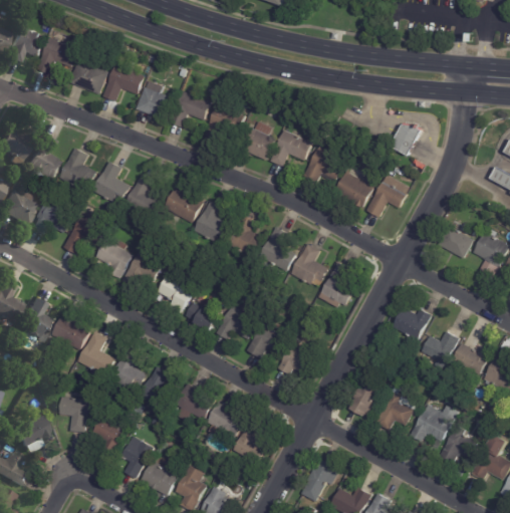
[(14,10),(5,6),(8,0),(12,0),(18,3),(14,10)]
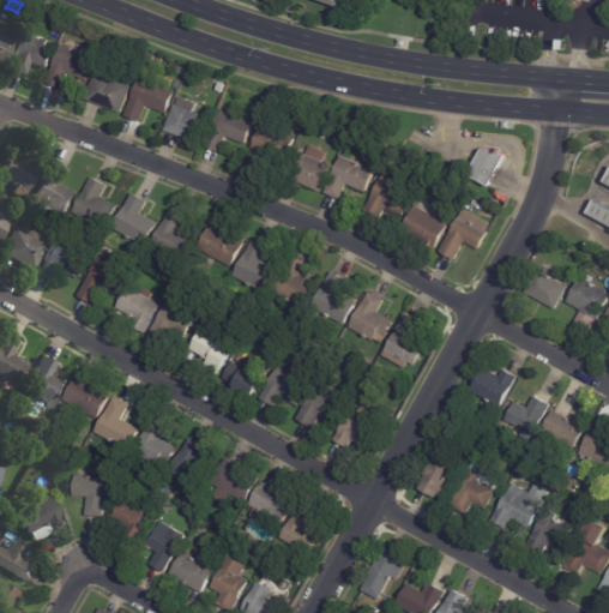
[(44,38),(40,48),(48,52),(42,67),(25,60),(20,72),(5,66),(19,29),(44,38)]
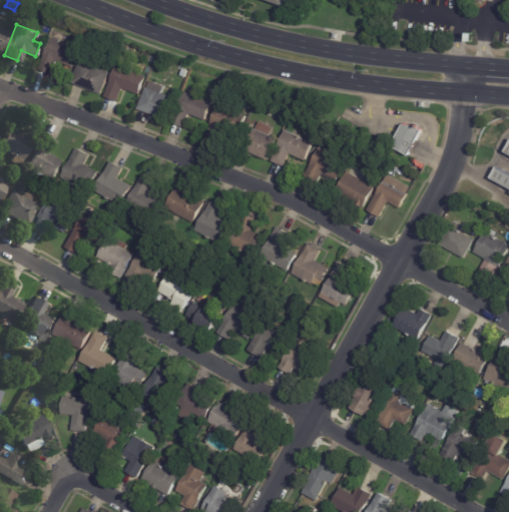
[(0,28),(8,31),(0,51),(0,28)]
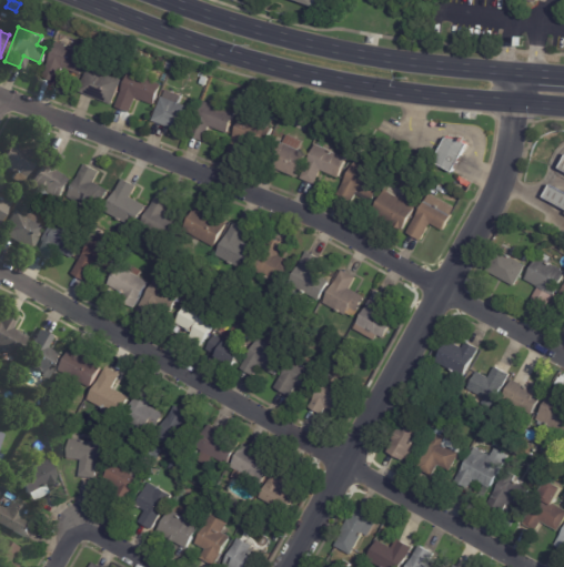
[(54,41),(86,53),(79,70),(77,69),(76,73),(60,67),(56,81),(40,74),(54,40),(54,41)]
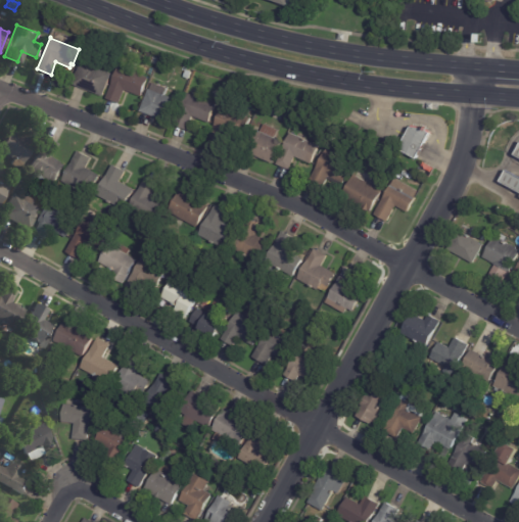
[(85,88),(71,82),(80,60),(86,62),(87,58),(96,61),(94,66),(109,73),(101,94),(85,88)]
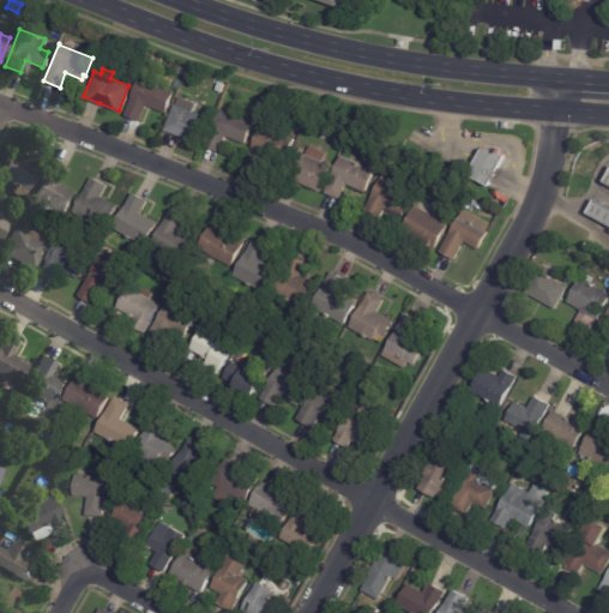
[(146,106),(144,104),(137,120),(122,114),(137,77),(140,78),(144,70),(156,74),(152,83),(172,90),(162,112),(146,106)]
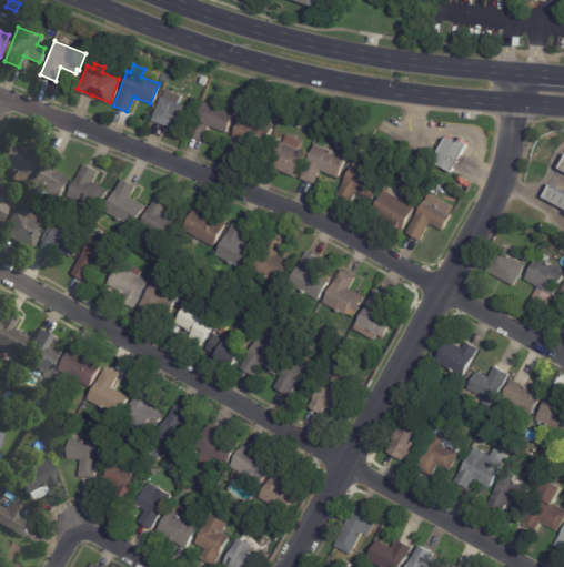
[(160,95),(191,108),(182,131),(150,119),(159,94),(160,95)]
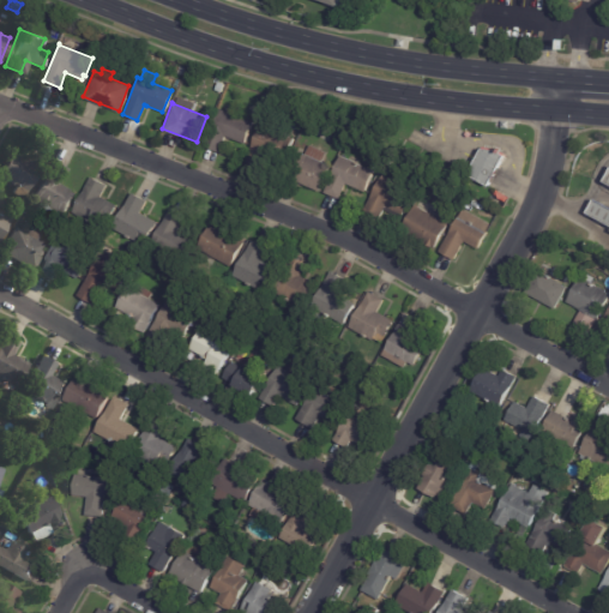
[(246,113),(248,106),(258,109),(255,116),(246,113)]
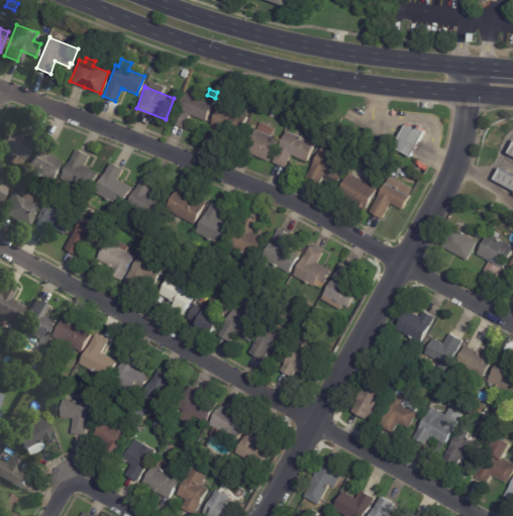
[(186,93),(210,103),(203,121),(188,115),(182,127),(170,122),(182,91),(186,93)]
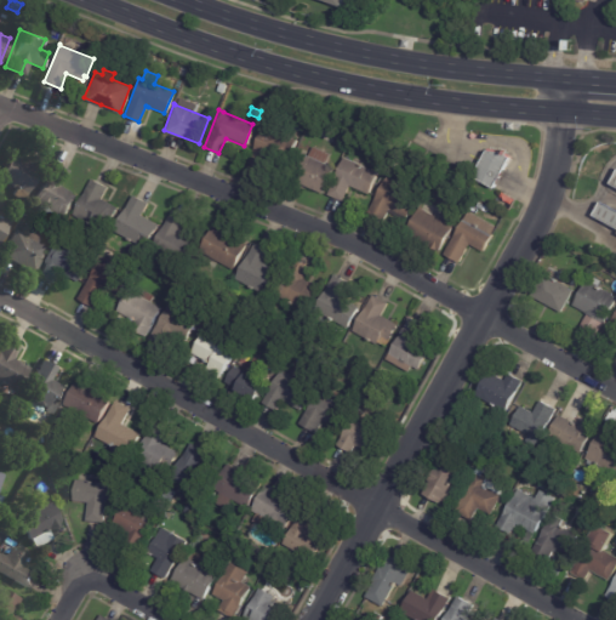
[(295,121),(303,124),(300,132),(291,129),(295,121)]
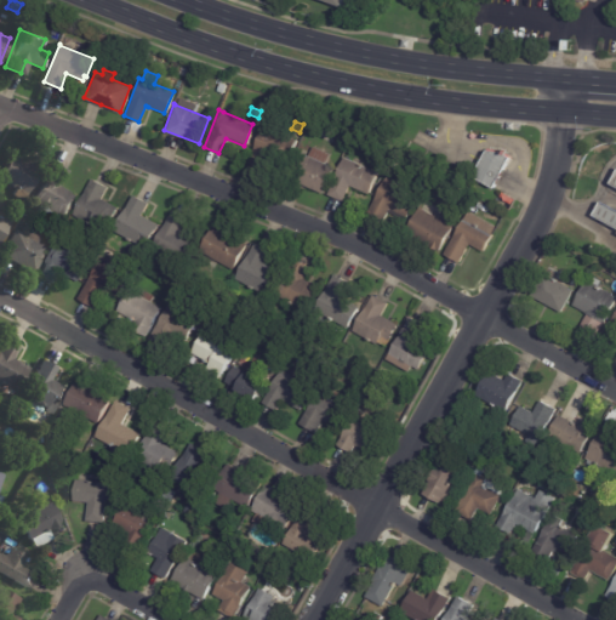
[(258,168),(246,163),(262,126),(292,138),(281,165),(268,159),(263,170),(258,168)]
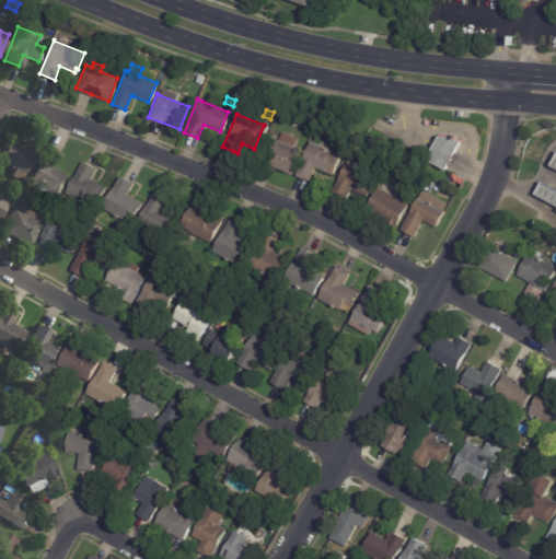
[(287,134),(294,138),(291,147),(299,150),(289,173),(261,160),(270,137),(277,140),(280,131),(287,134)]
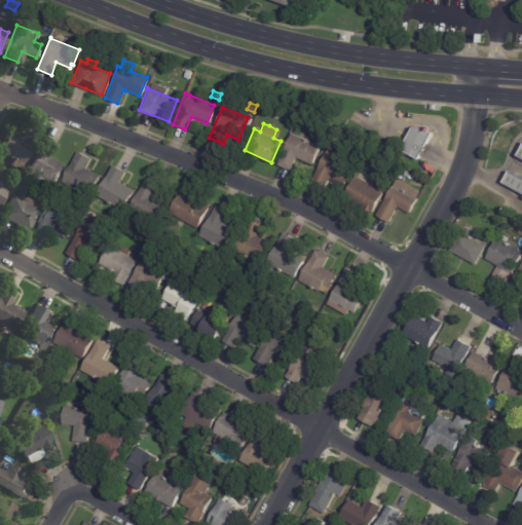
[(432,134),(417,159),(400,150),(413,126),(423,128),(432,134)]
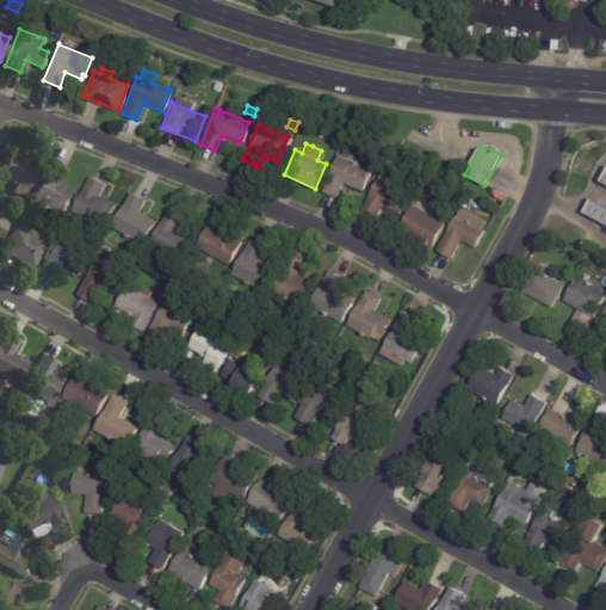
[(28,152),(39,159),(19,195),(10,190),(12,184),(0,177),(0,161),(6,149),(23,159),(26,152),(28,152)]
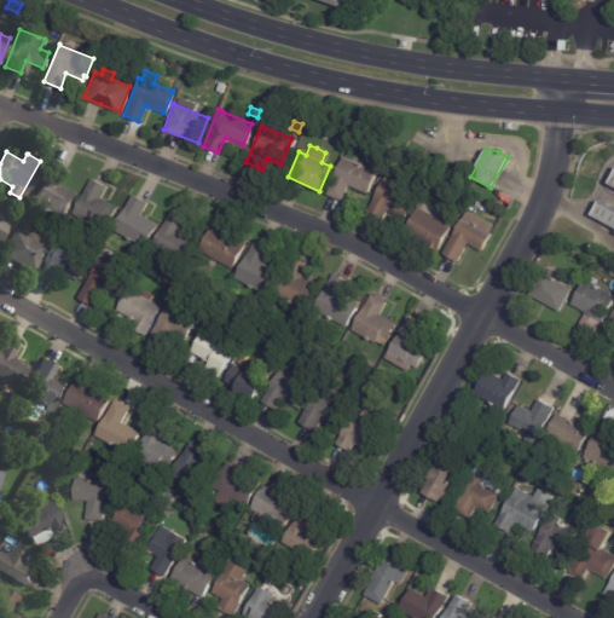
[(343,156),(375,171),(366,192),(347,184),(340,200),(325,192),(341,156),(343,156)]
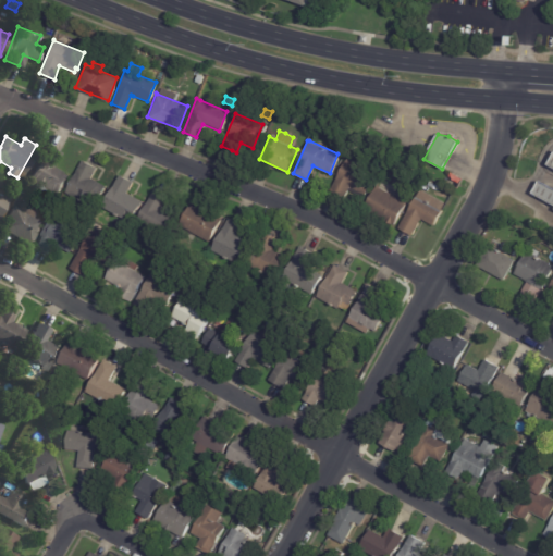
[(45,145),(57,152),(49,165),(65,174),(54,194),(52,192),(48,198),(24,184),(27,177),(25,176),(44,145),(45,145)]
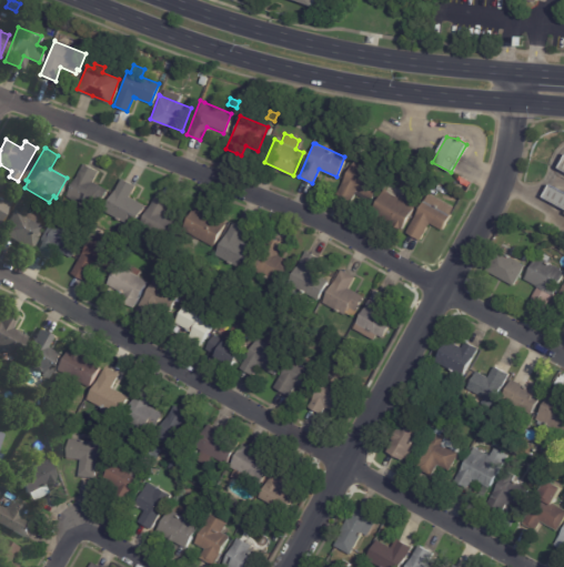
[(346,199),(335,193),(353,160),(375,172),(372,178),(379,181),(369,201),(355,194),(351,202),(346,199)]
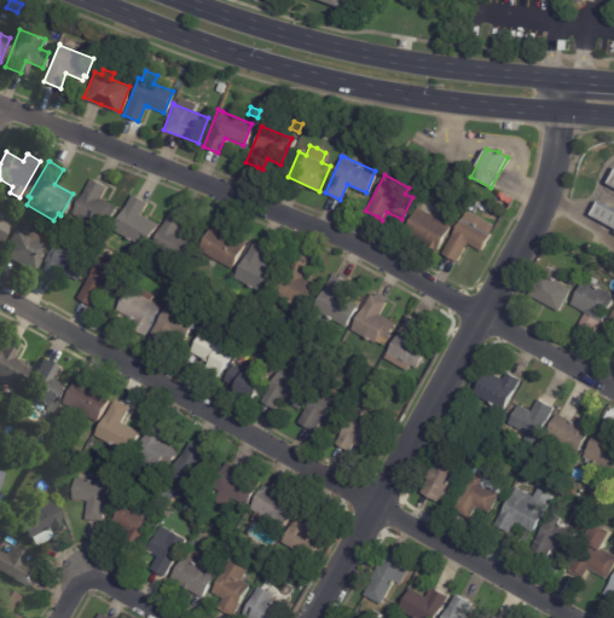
[(92,179),(105,185),(98,197),(114,206),(104,223),(97,219),(93,226),(70,213),(90,177),(92,179)]
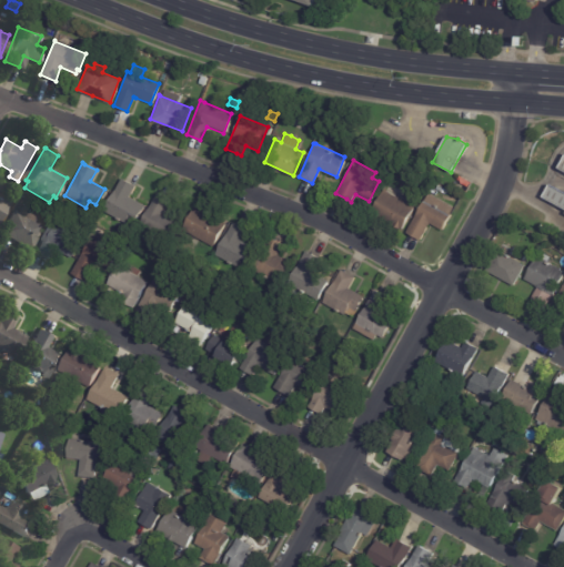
[(122,178),(133,184),(128,196),(142,204),(134,219),(128,214),(123,222),(102,210),(120,178),(122,178)]
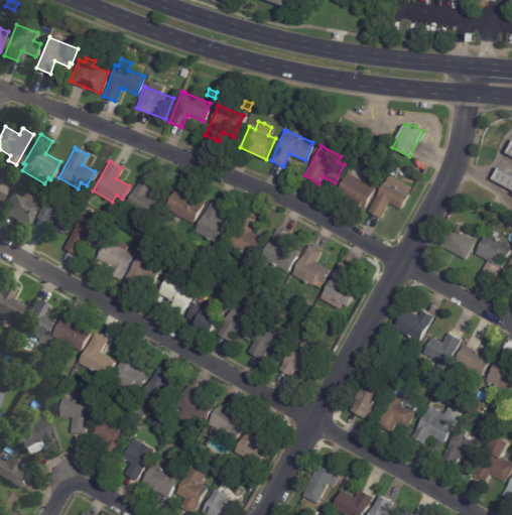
[(352,165),(371,175),(367,182),(375,186),(363,208),(336,191),(351,164),(352,165)]
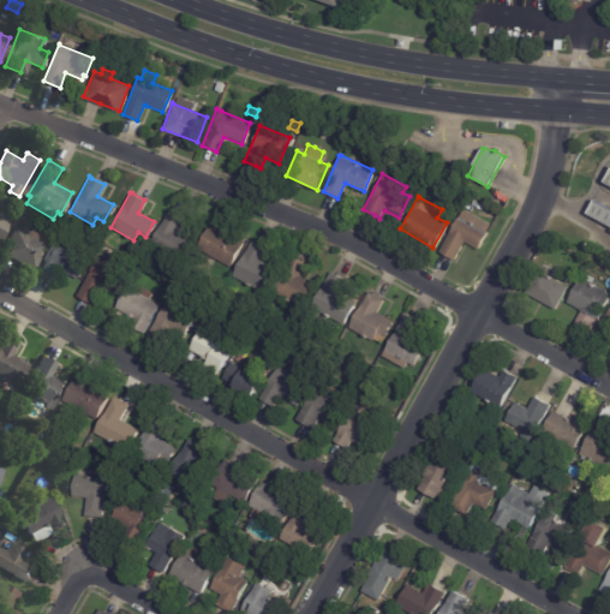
[(593,200),(609,208),(609,225),(586,213),(593,200)]
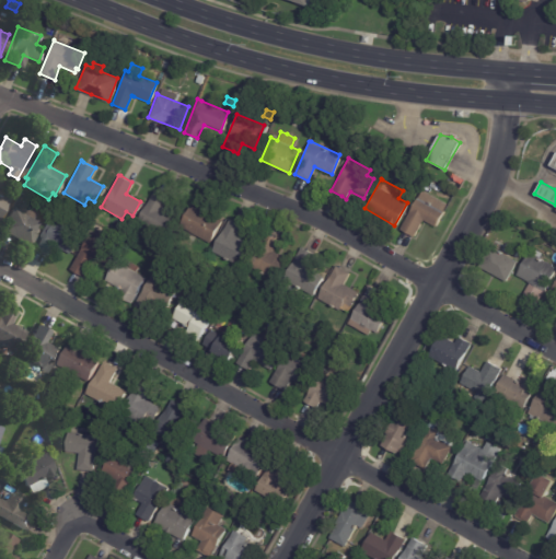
[(154,189),(166,195),(159,209),(175,218),(165,236),(136,220),(153,188),(154,189)]
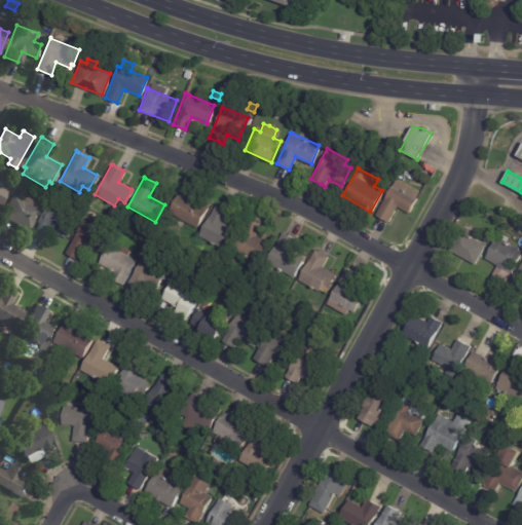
[(398,205),(397,204),(387,222),(374,215),(396,178),(419,192),(408,211),(398,205)]
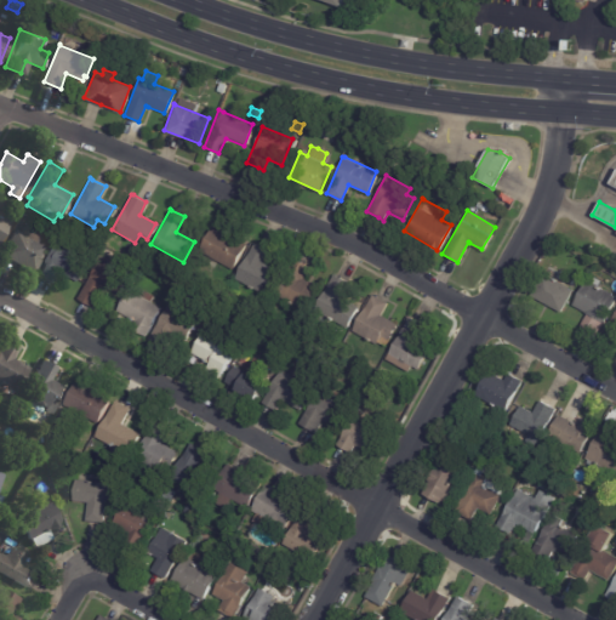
[(27,217),(23,223),(15,219),(20,212),(27,217)]
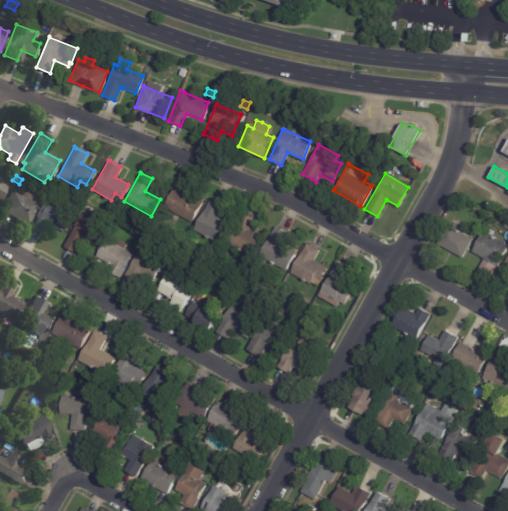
[(31,192),(32,192),(29,199),(37,203),(25,223),(0,209),(0,204),(9,187),(14,190),(18,184),(31,192)]
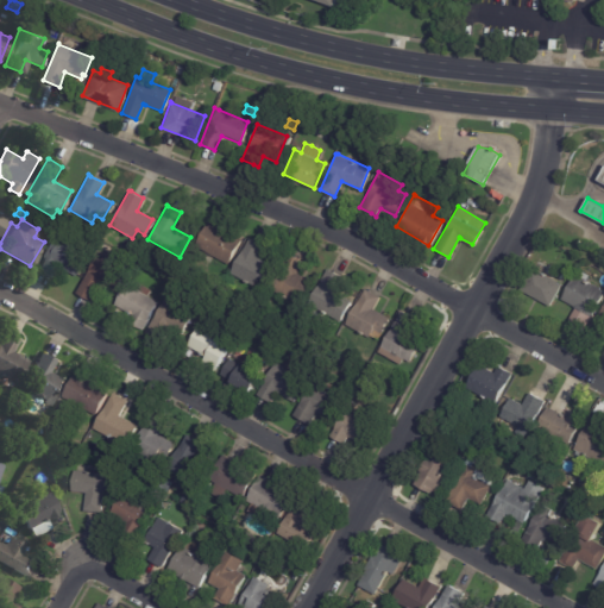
[(57,224),(52,232),(45,229),(50,220),(57,224)]
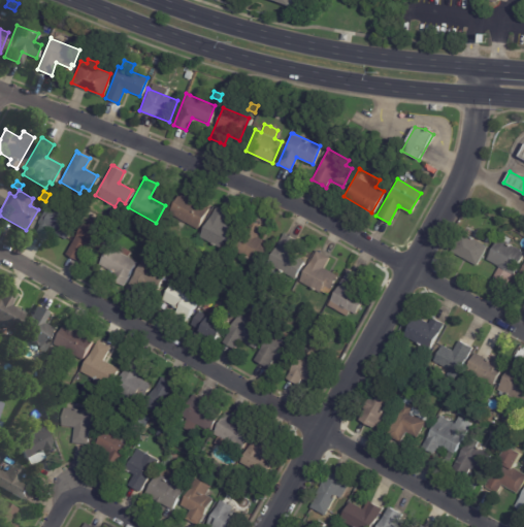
[(181,192),(207,207),(195,228),(167,212),(178,191),(181,192)]
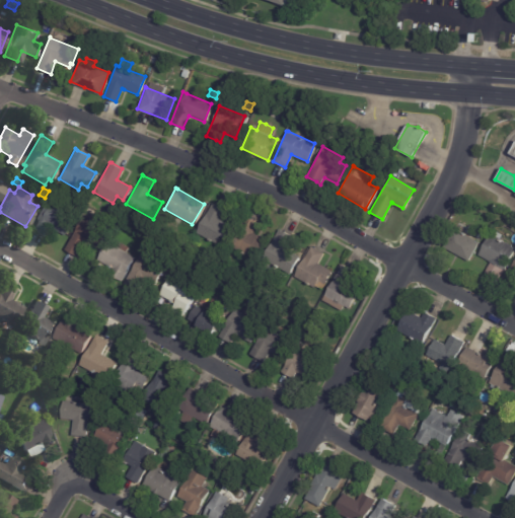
[(48,226),(47,226),(42,234),(29,228),(45,201),(73,216),(63,235),(48,226)]
